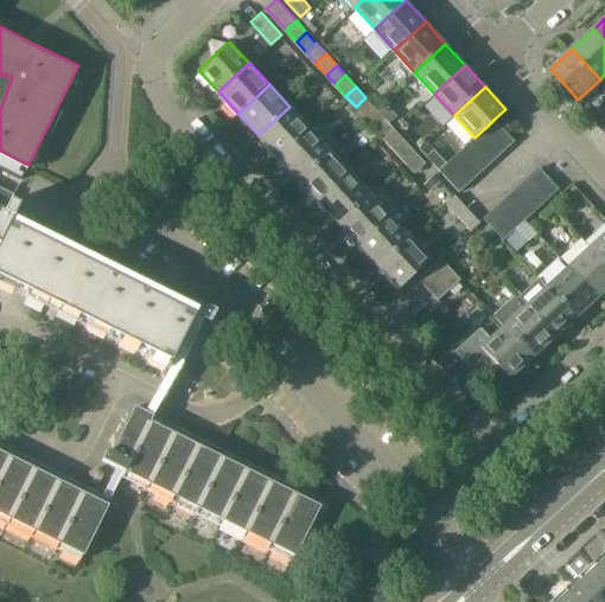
[(376,108),(365,97),(356,107),(365,117),(376,108)]
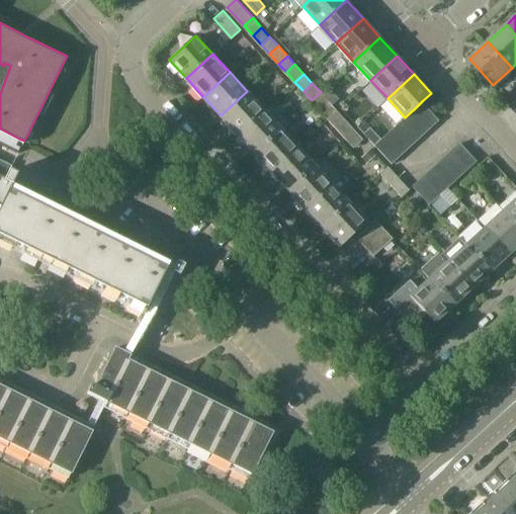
[(238,134),(264,109),(247,91),(221,115),(238,134)]
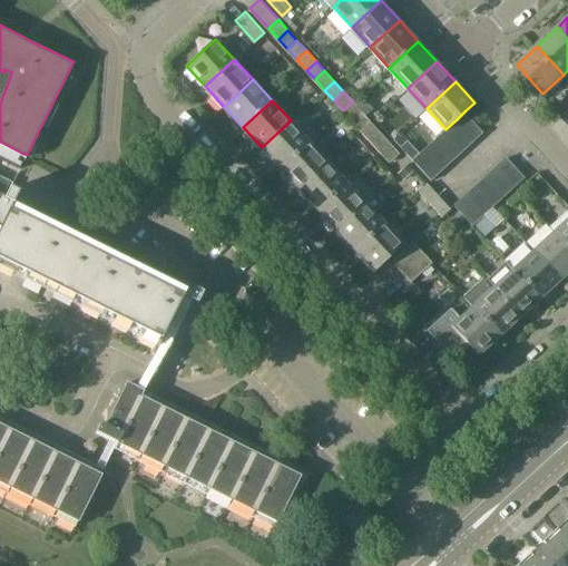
[(362,111),(353,101),(343,110),(352,120),(362,111)]
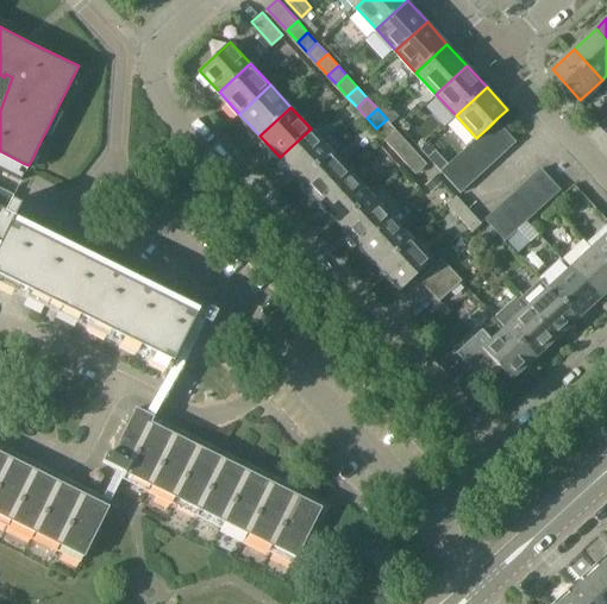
[(517,139),(498,118),(487,129),(506,150),(517,139)]
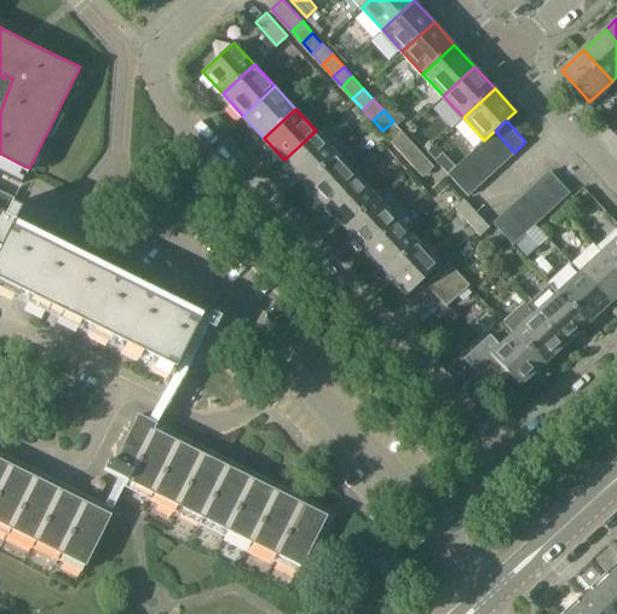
[(403,132),(393,121),(382,131),(392,142),(403,132)]
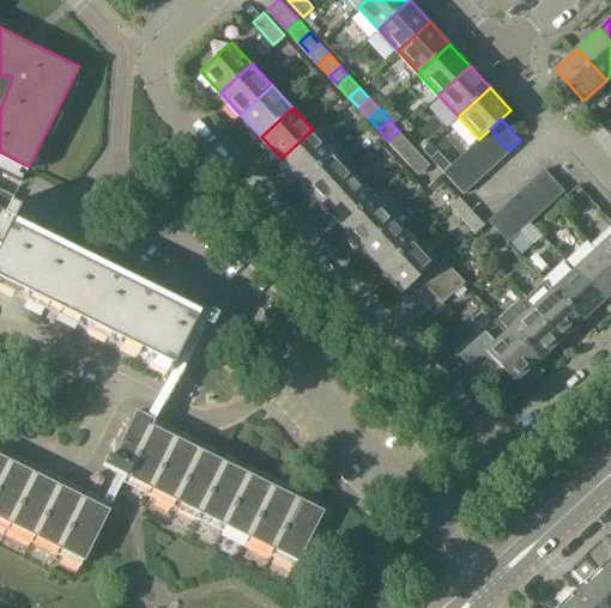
[(302,181),(333,151),(313,129),(282,158),(302,181)]
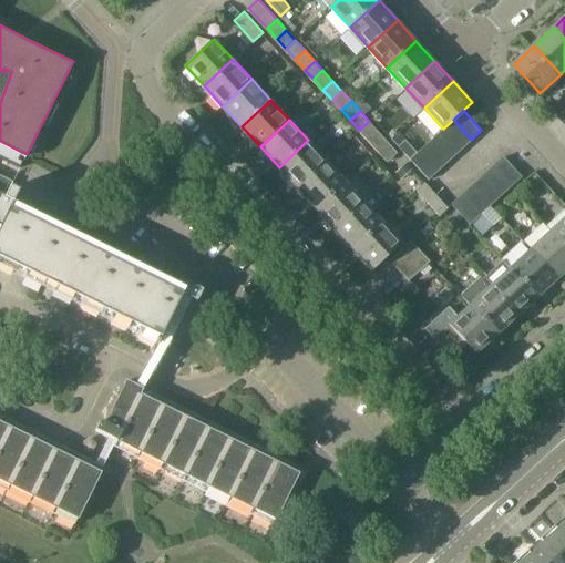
[(471,140),(453,120),(443,129),(442,130),(460,149),(471,140)]
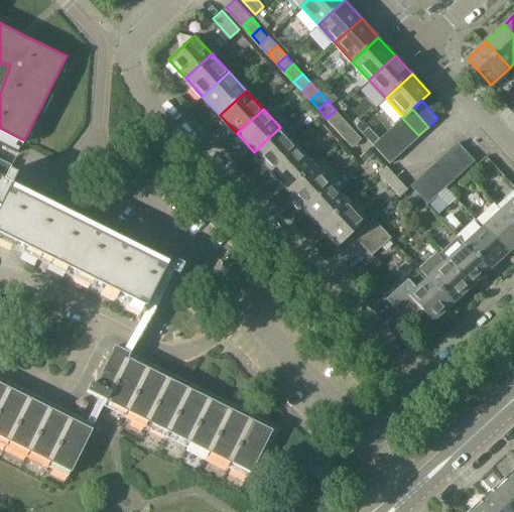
[(345,119),(336,110),(327,118),(336,127),(345,119)]
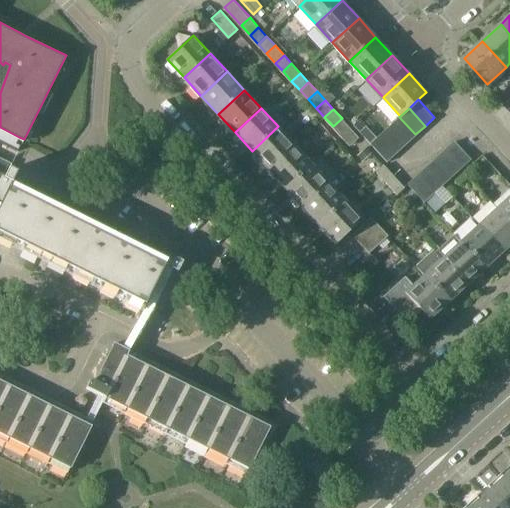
[(415,134),(399,117),(390,125),(406,143),(415,134)]
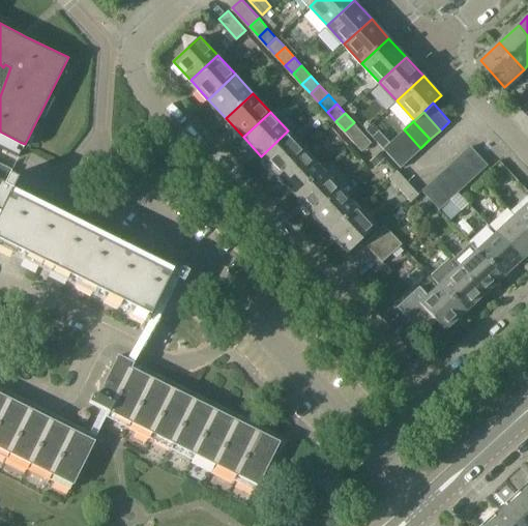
[(353,141),(362,133),(354,122),(345,130),(353,141)]
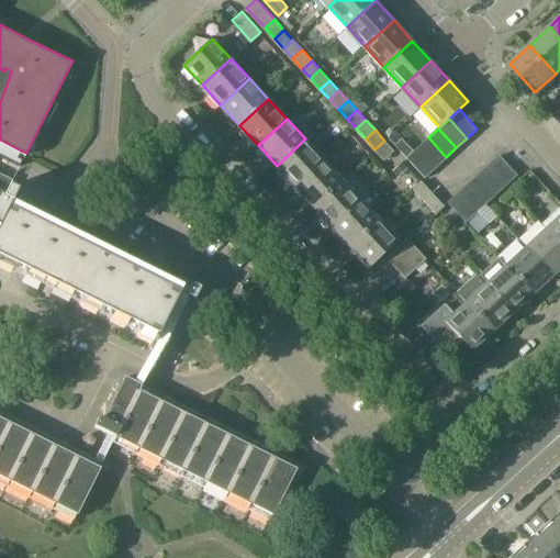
[(403,136),(395,143),(407,156),(415,149),(403,136)]
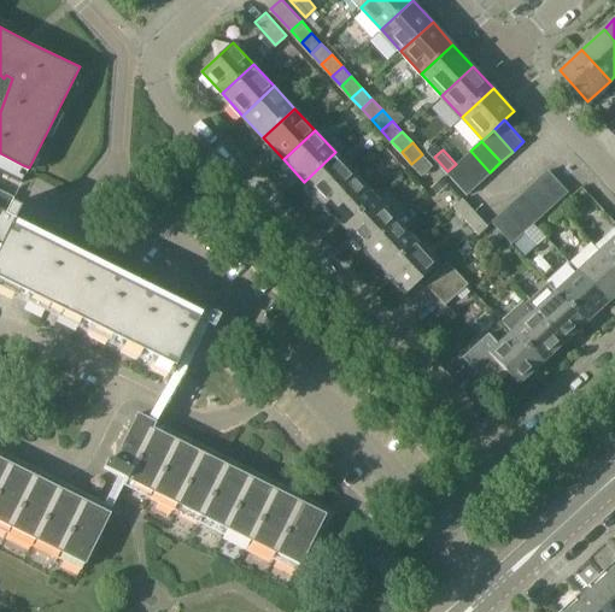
[(490,172),(470,151),(460,162),(479,182),(490,172)]
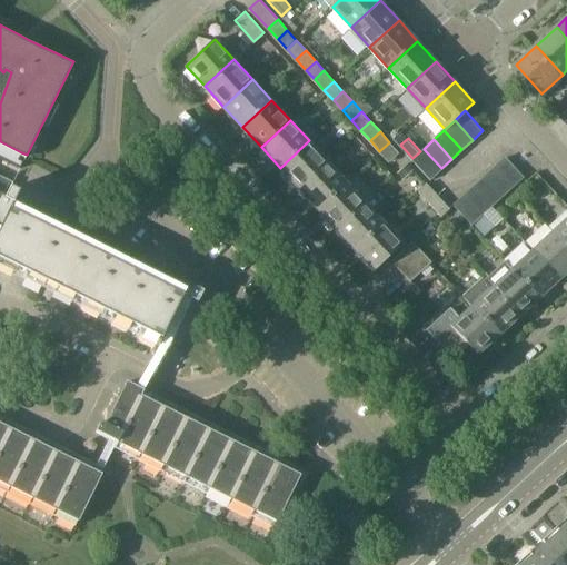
[(298,188),(328,161),(309,140),(280,168),(298,188)]
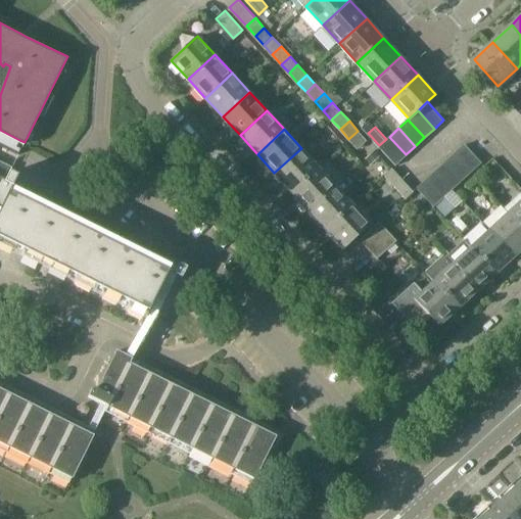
[(367,140),(358,131),(348,139),(358,148),(367,140)]
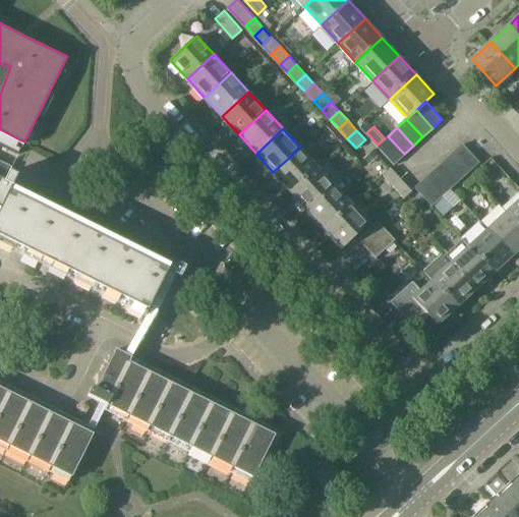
[(388,136),(385,138),(378,145),(395,163),(404,154),(388,136)]
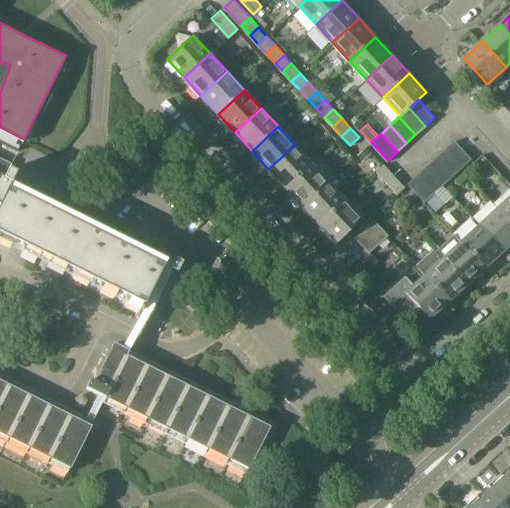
[(455,139),(445,148),(462,166),(471,157),(455,139)]
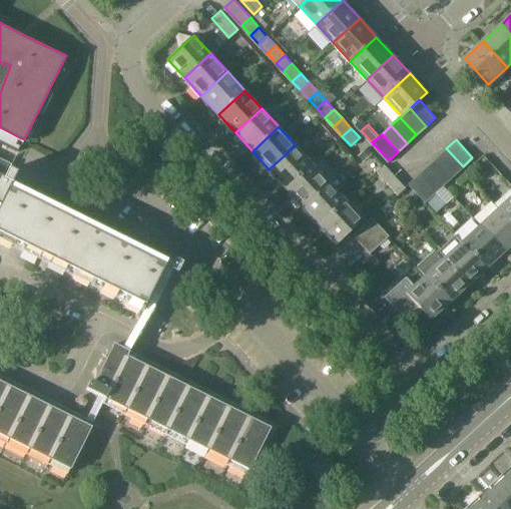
[(286,187),(313,163),(296,145),(269,169),(286,187)]
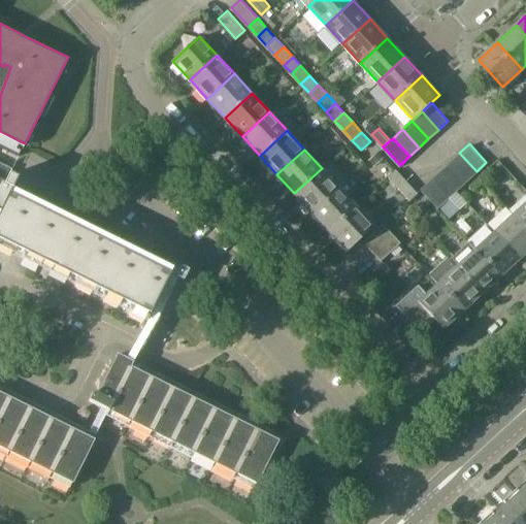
[(379,151),(369,159),(374,165),(384,156),(379,151)]
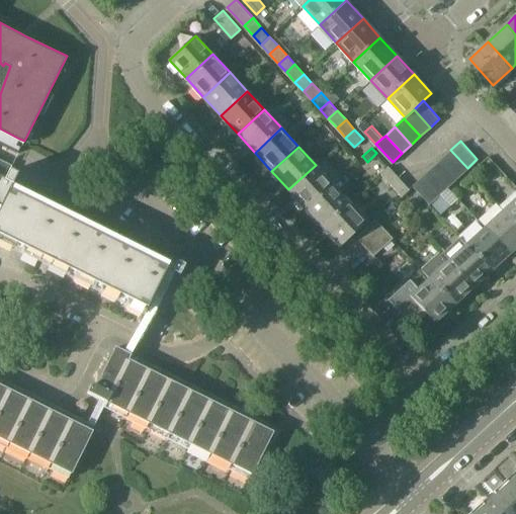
[(467,168),(450,150),(441,158),(458,176),(467,168)]
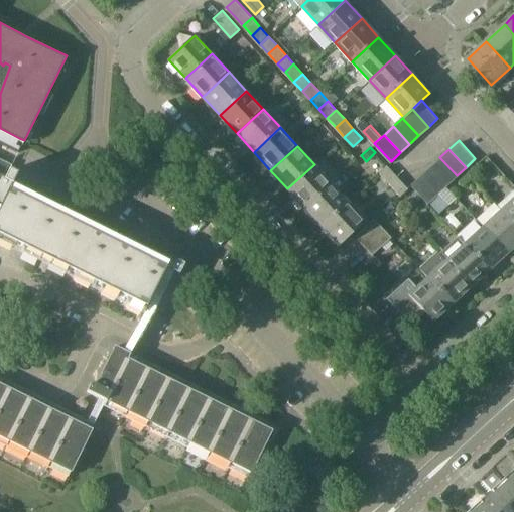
[(304,208),(332,182),(339,175),(322,157),(314,164),(287,188),(304,208)]
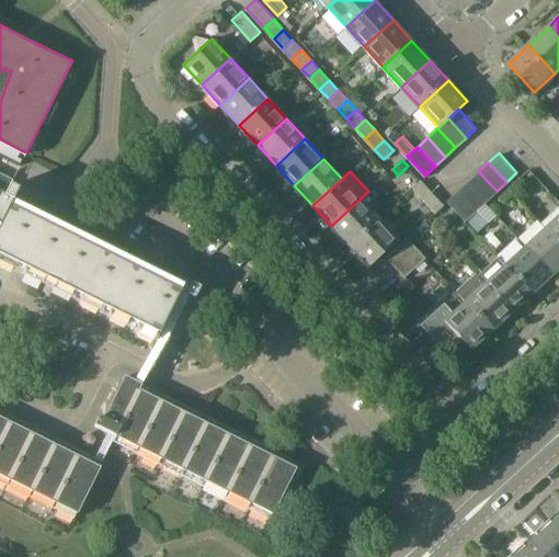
[(497,191),(478,171),(468,181),(486,201),(497,191)]
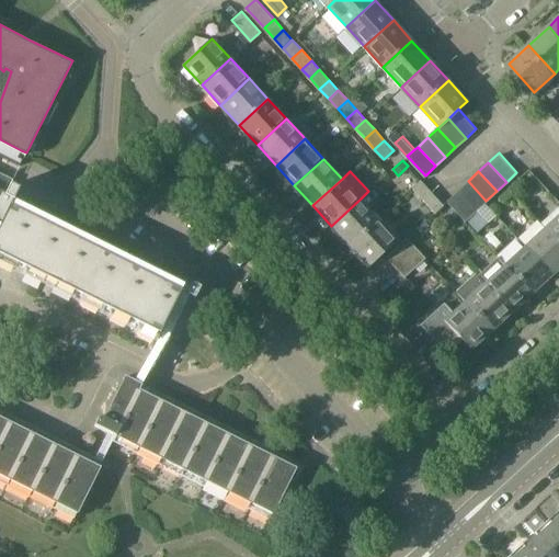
[(0,205),(11,183),(14,177),(13,175),(6,191),(0,188),(0,205)]
